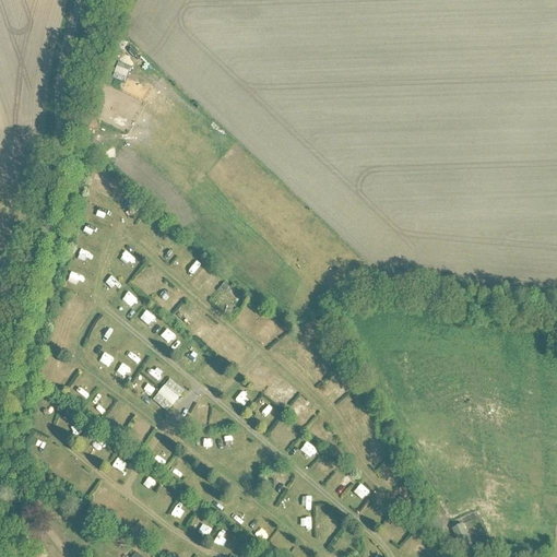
[(92,175),(87,184),(111,196),(115,187),(92,175)]
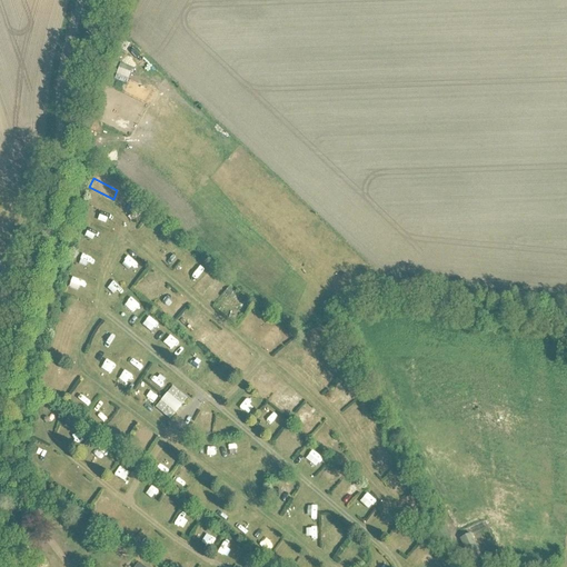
[(185,274),(192,266),(185,258),(177,266),(185,274)]
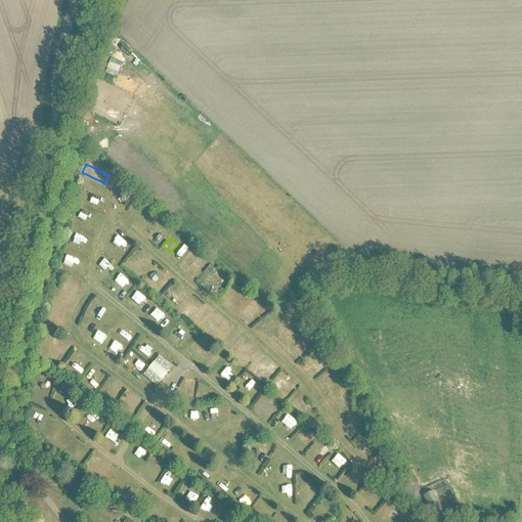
[(184,268),(199,253),(192,247),(178,262),(184,268)]
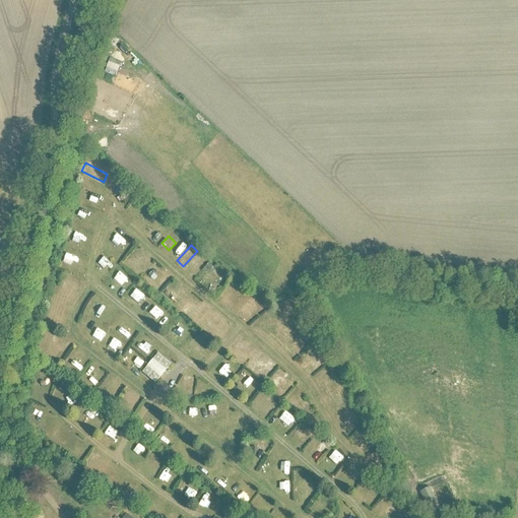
[(139,271),(149,258),(143,253),(133,267),(139,271)]
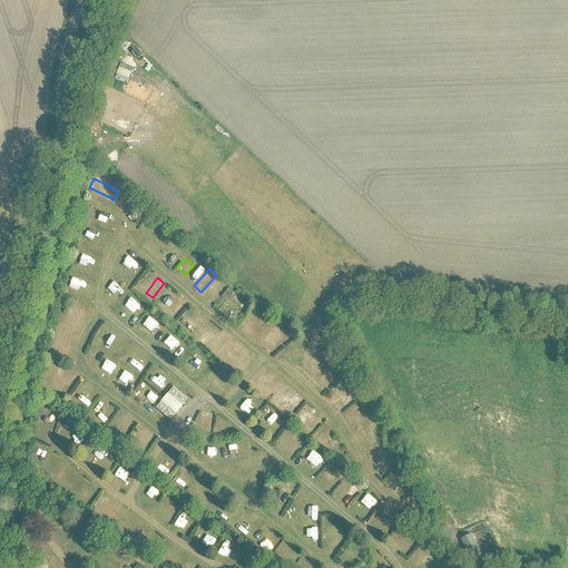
[(165,311),(172,317),(185,302),(178,296),(165,311)]
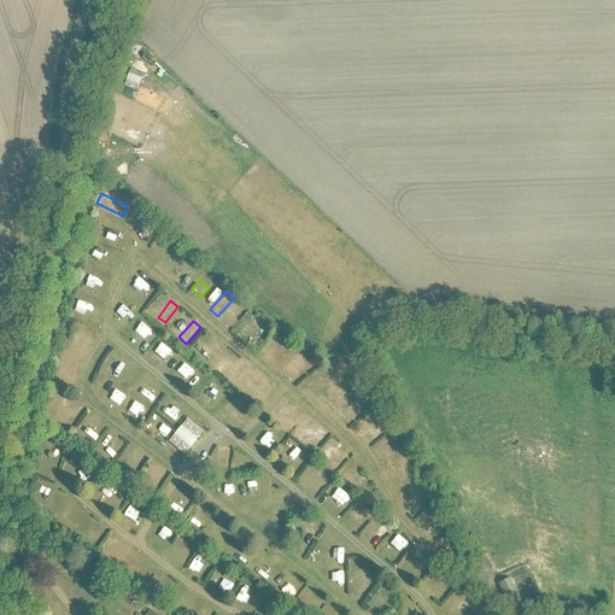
[(86,352),(88,344),(70,340),(68,347),(86,352)]
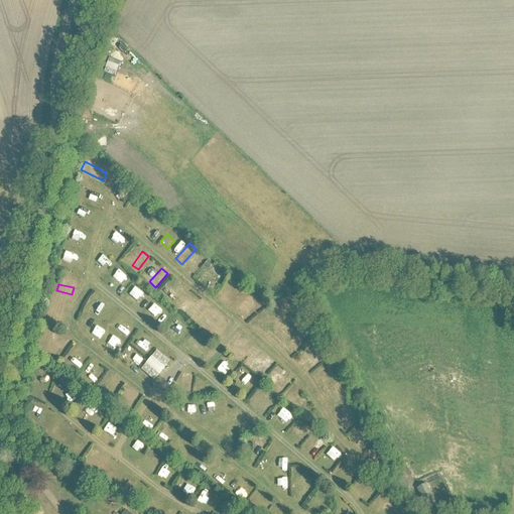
[(180,284),(168,298),(174,303),(187,289),(180,284)]
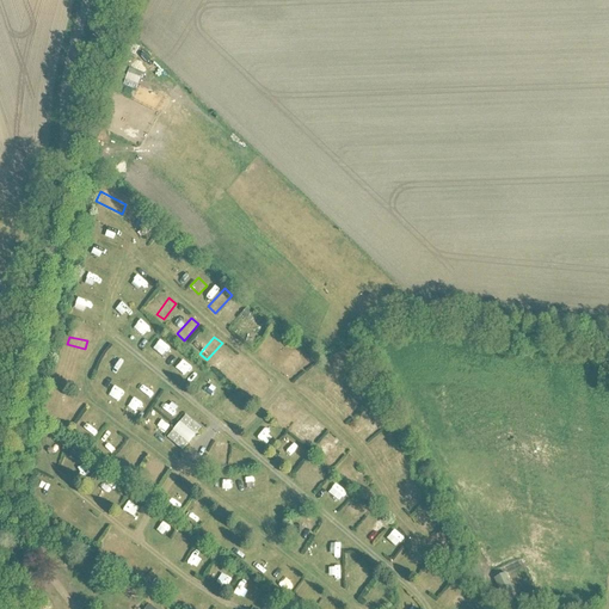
[(293,345),(277,360),(284,368),(300,352),(293,345)]
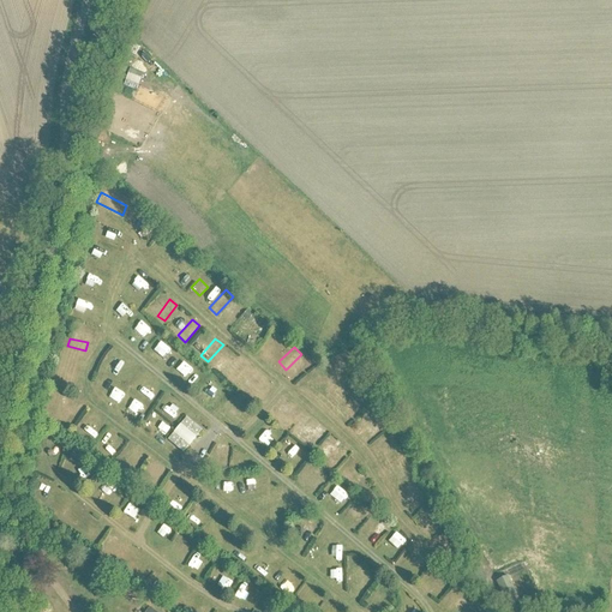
[(325,357),(328,364),(352,359),(349,352),(325,357)]
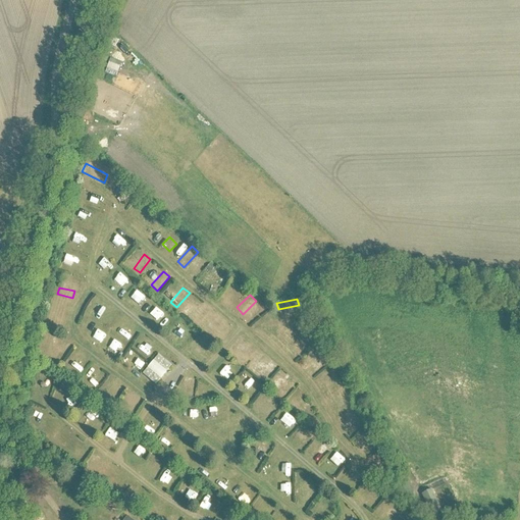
[(191,318),(197,324),(211,307),(204,302),(191,318)]
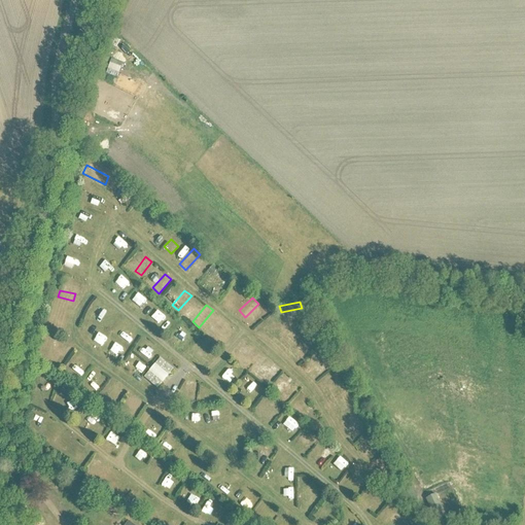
[(63,328),(65,321),(47,315),(44,322),(63,328)]
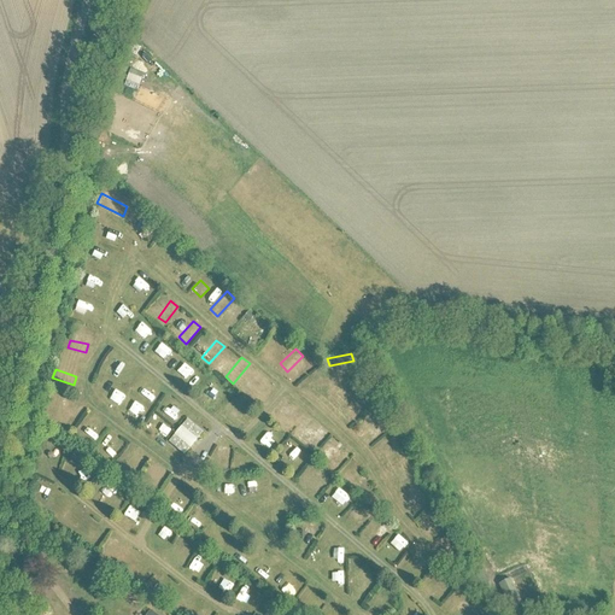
[(259,399),(271,386),(263,379),(251,392),(259,399)]
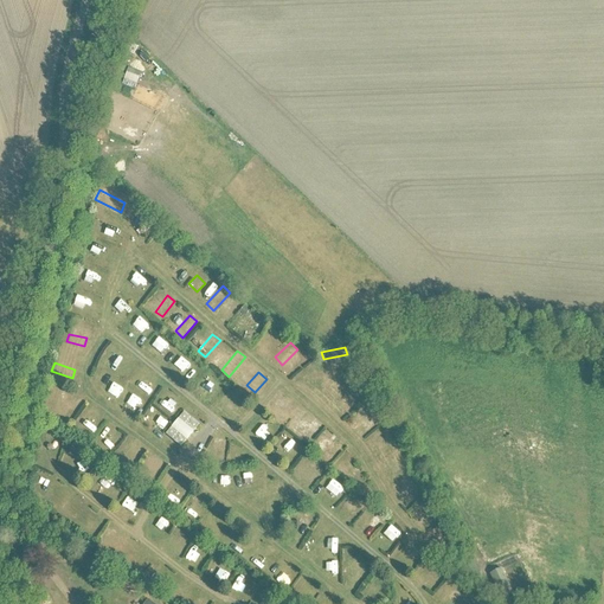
[(51,381),(44,407),(53,411),(60,384),(51,381)]
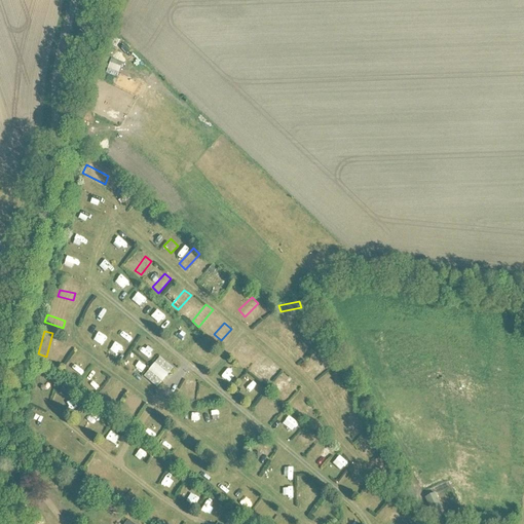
[(245,367),(259,350),(252,344),(237,361),(245,367)]
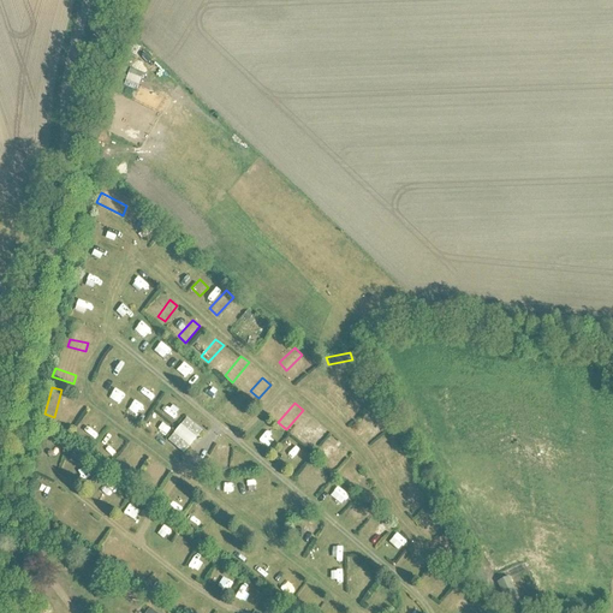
[(184,416),(166,440),(182,452),(200,429),(184,416)]
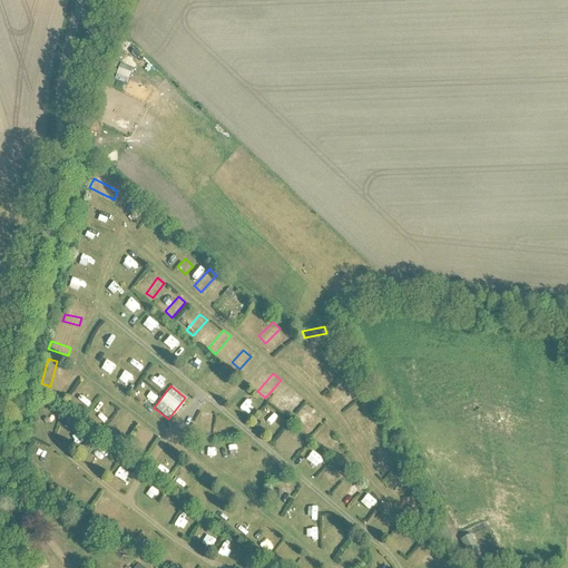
[(274,401),(289,413),(302,398),(294,392),(285,402),(278,397),(274,401)]
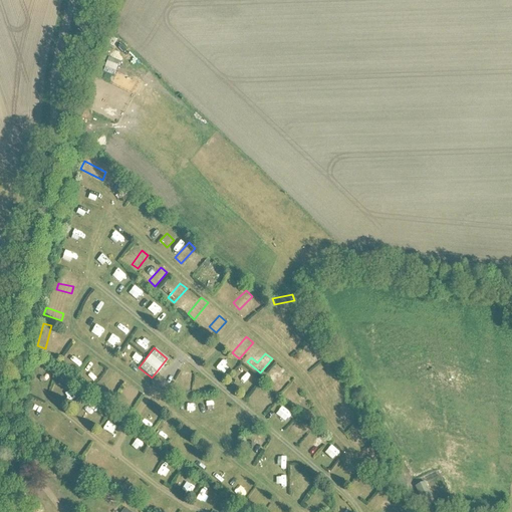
[(311,369),(317,376),(331,364),(325,357),(311,369)]
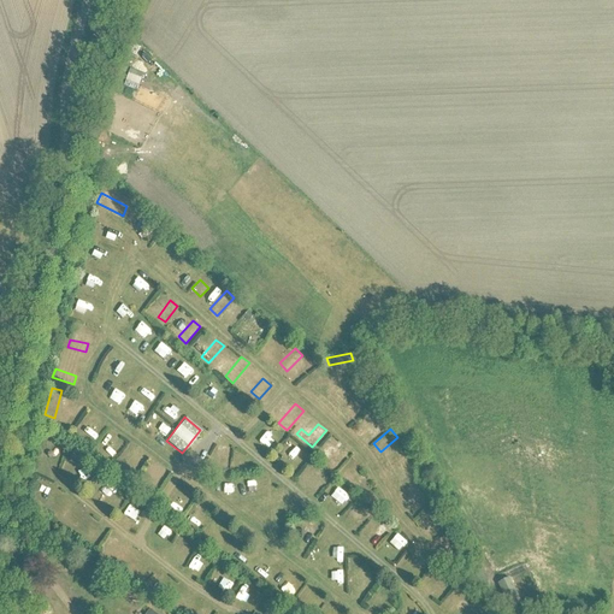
[(214,468),(226,470),(229,446),(217,444),(214,468)]
